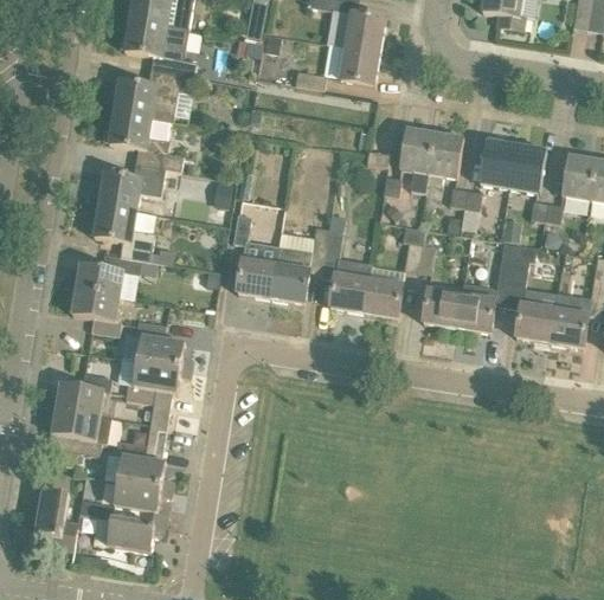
[(132,0),(129,19),(187,28),(191,0),(132,0)]
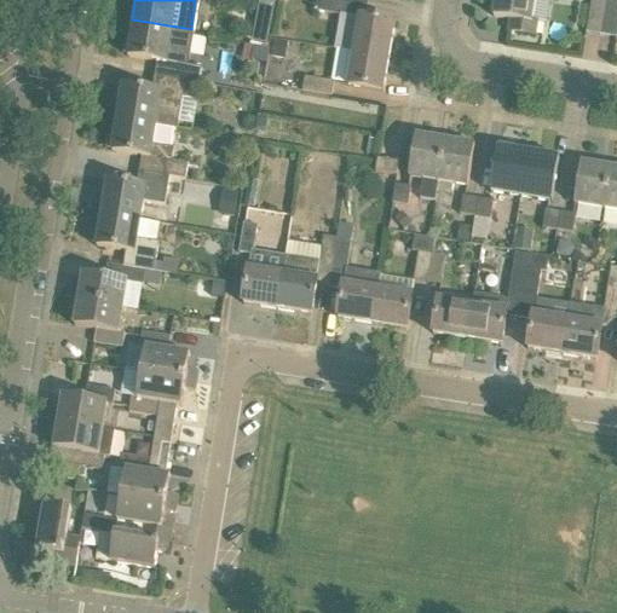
[(393,19),(358,13),(353,13),(356,0),(315,0),(315,6),(339,11),(333,44),(352,47),(387,53),(393,19)]
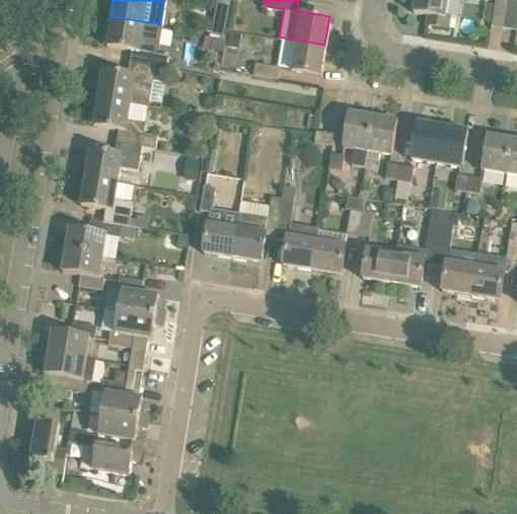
[(413,0),(412,10),(426,12),(424,24),(448,28),(450,15),(444,14),(446,0),(413,0)]
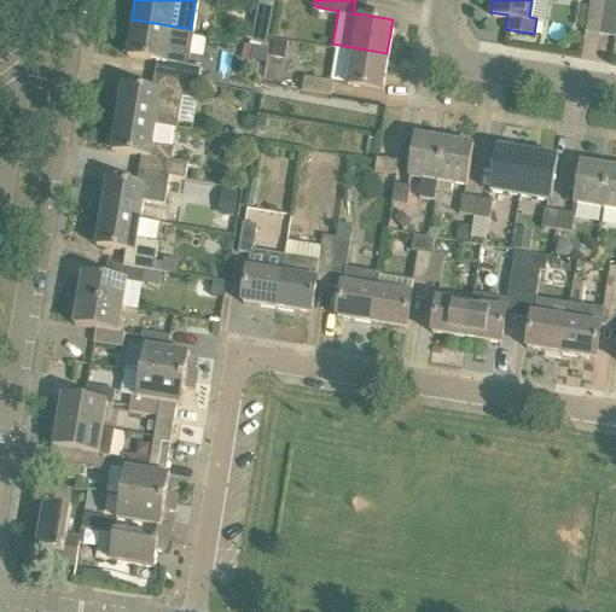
[(588,0),(585,28),(599,30),(604,0),(588,0)]
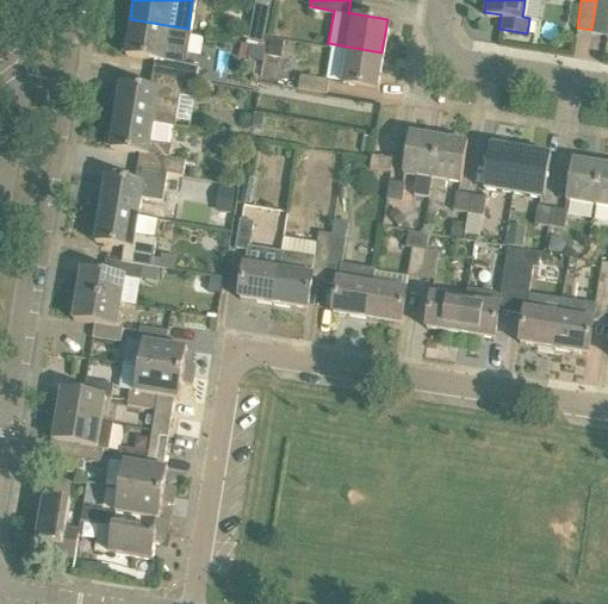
[(596,0),(591,30),(605,32),(607,13),(607,0),(596,0)]
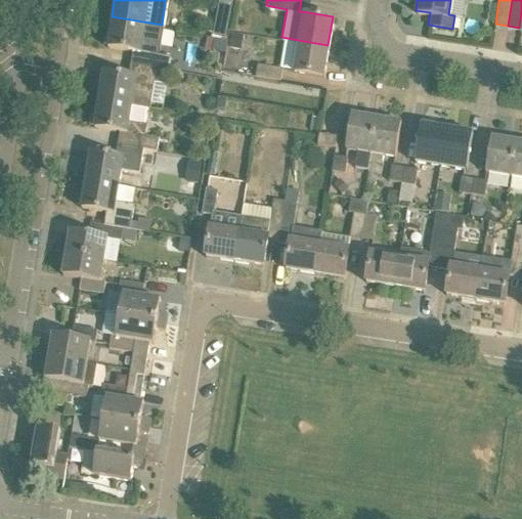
[(162,26),(162,25),(112,16),(106,44),(131,48),(129,61),(167,68),(170,54),(157,52),(159,41),(162,26)]
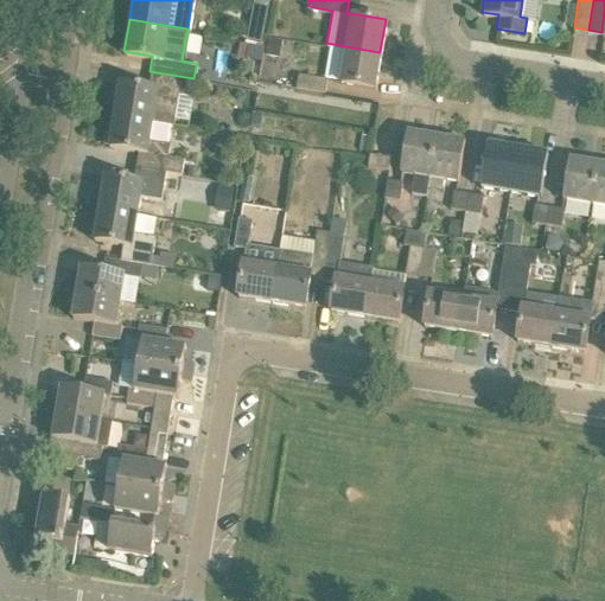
[(267,34),(265,51),(278,53),(280,37),(267,34)]
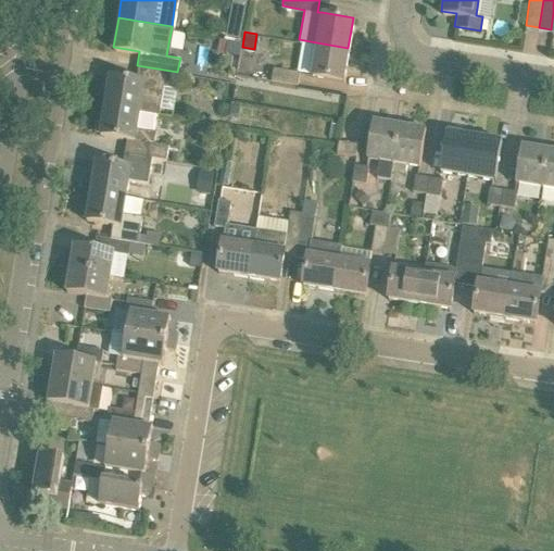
[(237,53),(239,39),(226,37),(224,50),(237,53)]
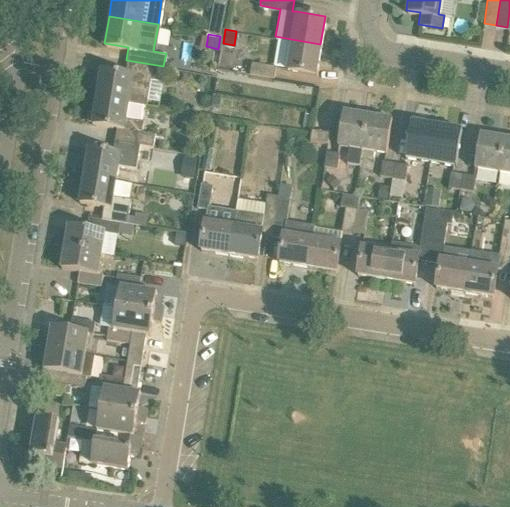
[(291,39),(286,67),(315,72),(320,44),(291,39)]
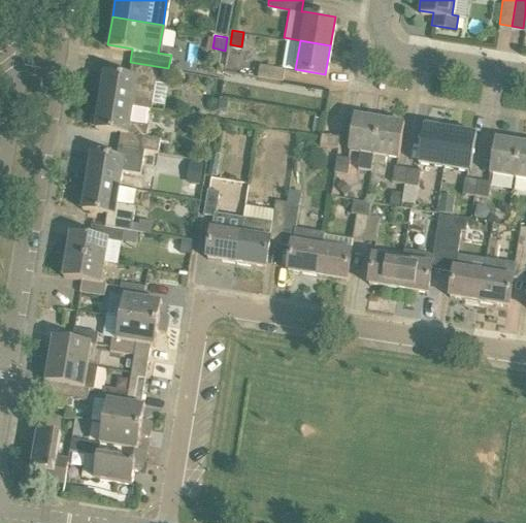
[(130,62),(128,74),(103,70),(99,98),(148,106),(151,106),(155,79),(166,82),(168,68),(130,62)]
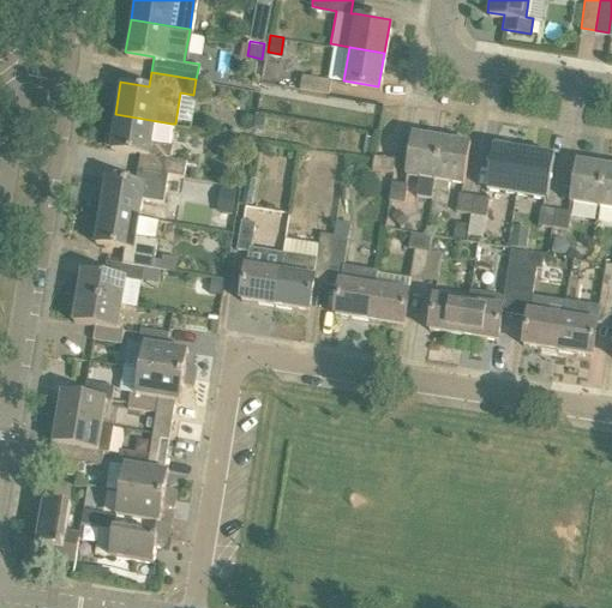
[(330,77),(300,72),(298,86),(328,91),(330,77)]
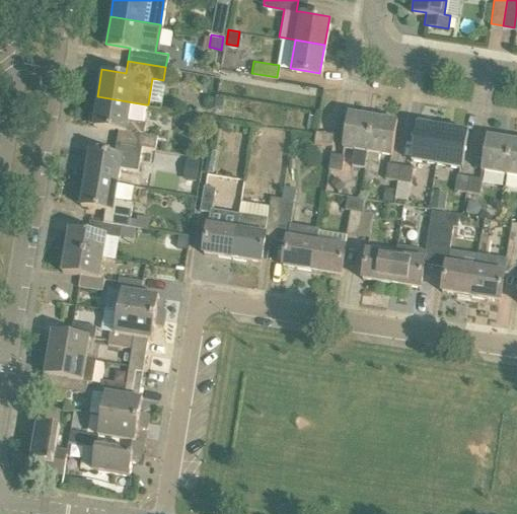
[(224,94),(216,92),(213,105),(222,107),(224,94)]
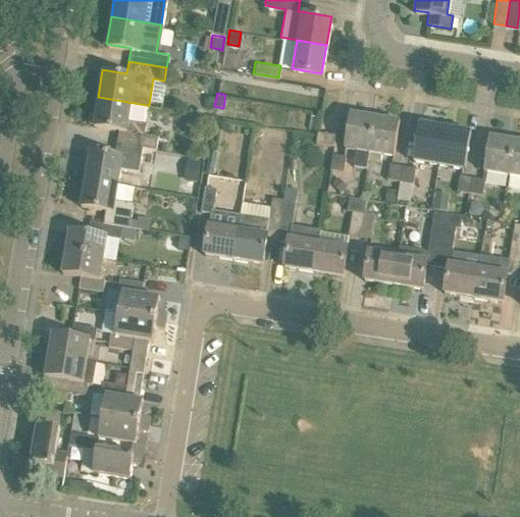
[(157,135),(144,133),(145,120),(144,120),(146,105),(98,97),(93,124),(118,128),(116,141),(142,145),(155,148),(157,135)]
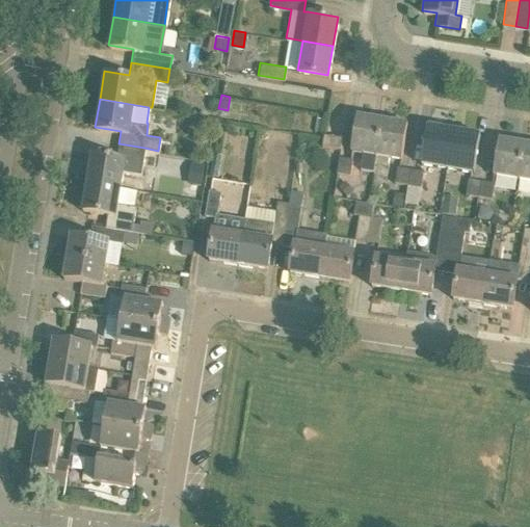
[(381,117),(355,113),(349,147),(362,149),(359,166),(373,169),(375,151),(381,117)]
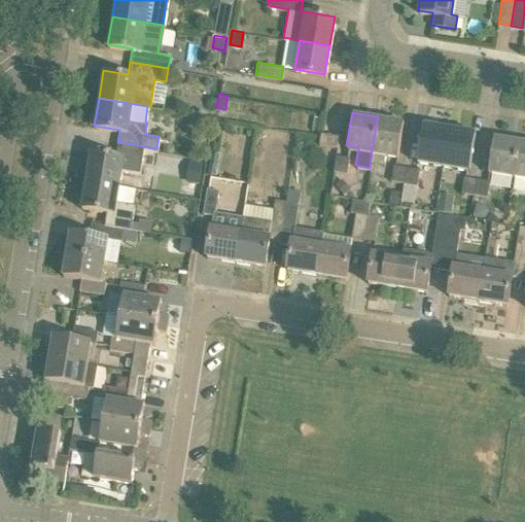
[(372,149),(397,153),(403,120),(378,116),(372,149)]
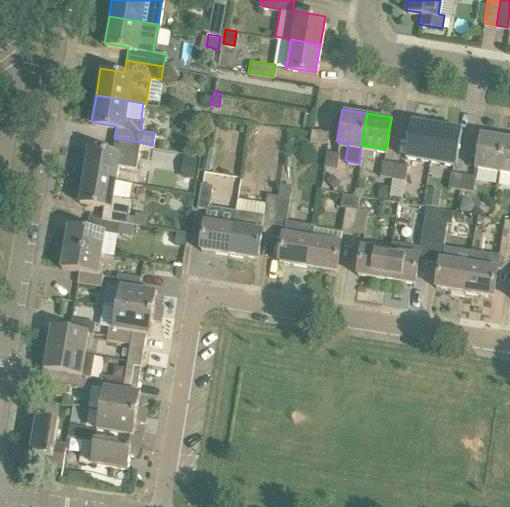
[(434,124),(411,120),(405,153),(429,157),(434,124)]
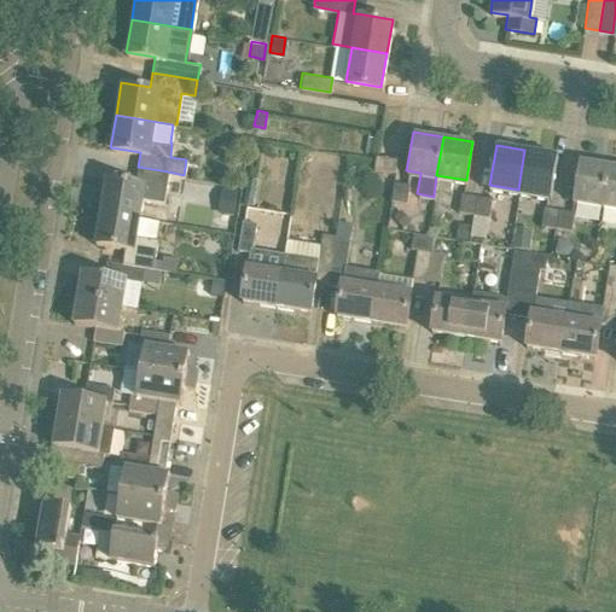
[(524,150),(518,190),(547,194),(555,155),(524,150)]
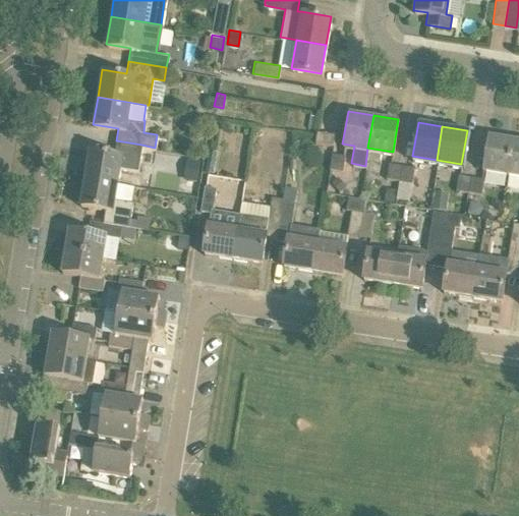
[(334,132),(316,130),(315,132),(314,139),(332,142),(334,132)]
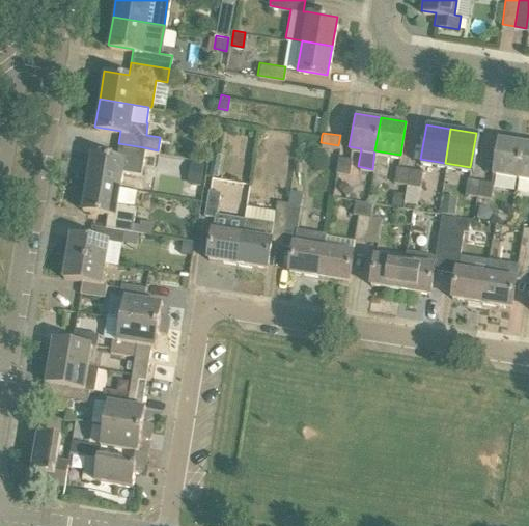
[(522,141),(497,137),(491,171),(516,175),(522,141)]
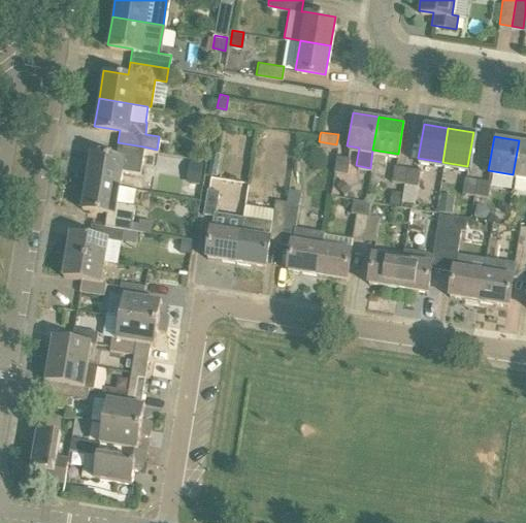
[(525,140),(519,140),(513,174),(525,176),(525,140)]
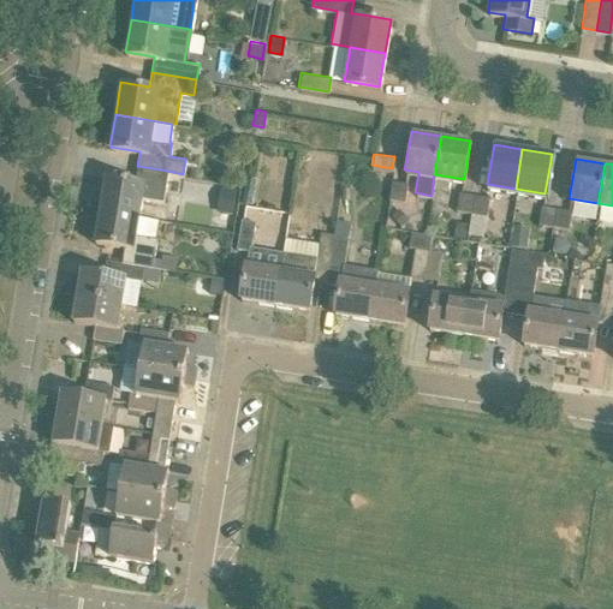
[(167,171),(137,166),(135,180),(105,175),(100,208),(138,214),(142,196),(162,199),(167,171)]
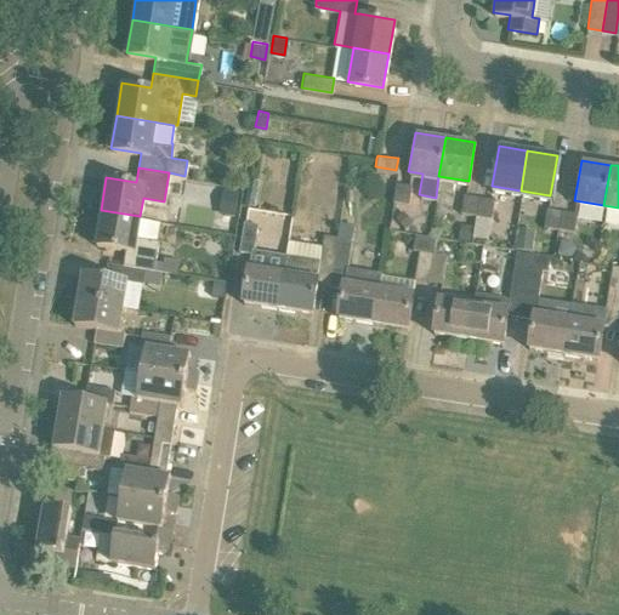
[(392,200),(408,201),(410,183),(395,182),(393,192),(392,200)]
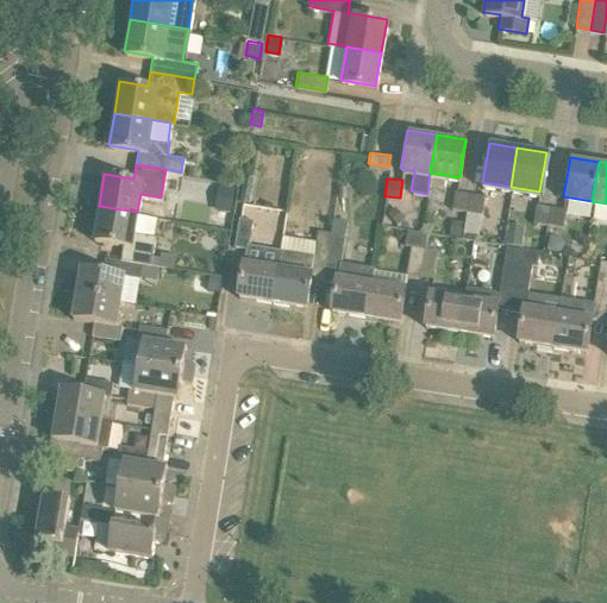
[(218,183),(214,200),(231,202),(233,186),(218,183)]
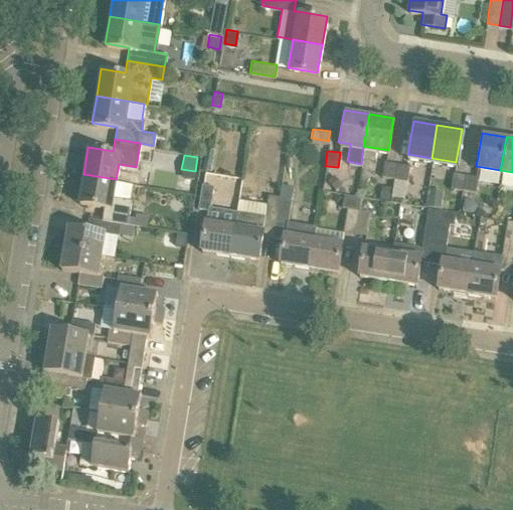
[(381,174),(393,177),(396,161),(383,159),(381,174)]
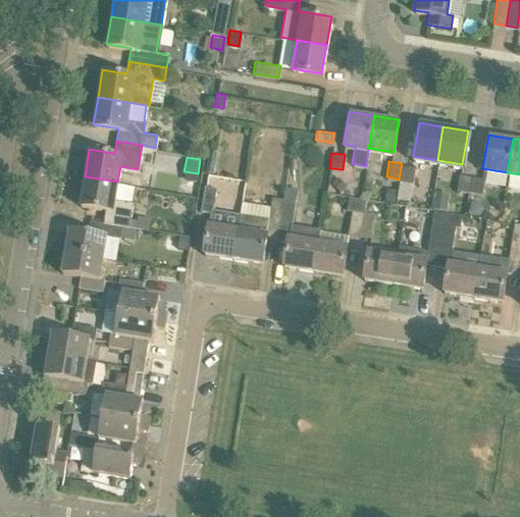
[(399,179),(412,181),(414,165),(402,163),(399,179)]
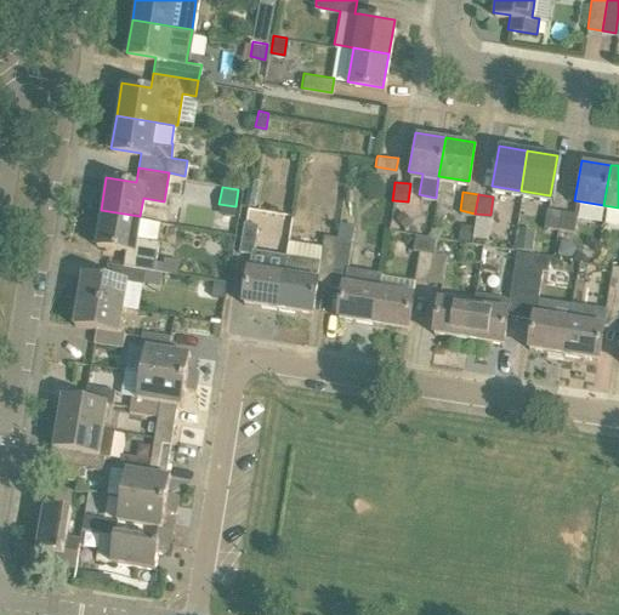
[(558,227),(561,209),(546,205),(543,225),(558,227)]
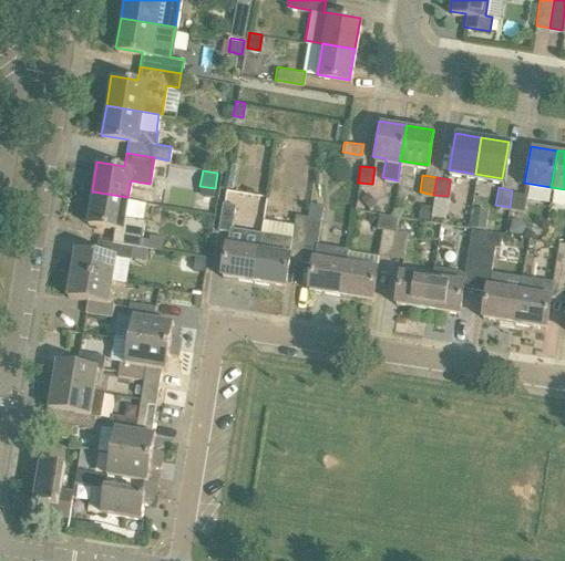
[(359,196),(369,206),(376,199),(367,189),(359,196)]
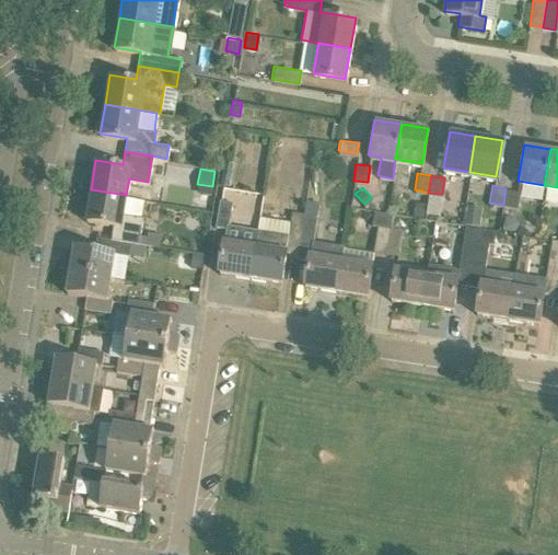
[(520,191),(506,188),(503,205),(518,207),(520,191)]
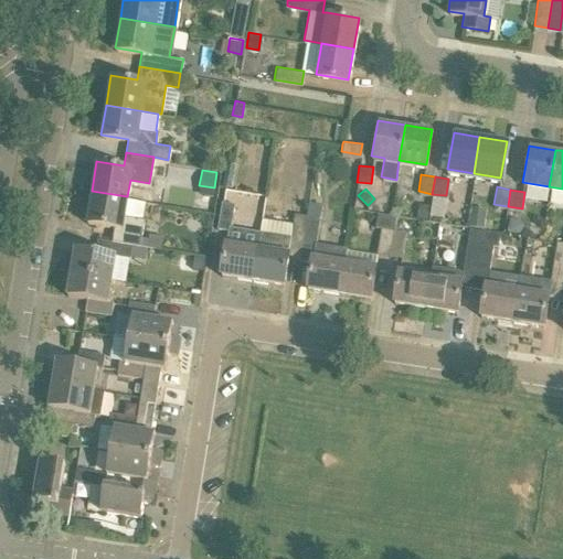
[(123,240),(139,243),(144,217),(125,214),(127,196),(92,191),(86,221),(114,225),(110,239),(123,240)]
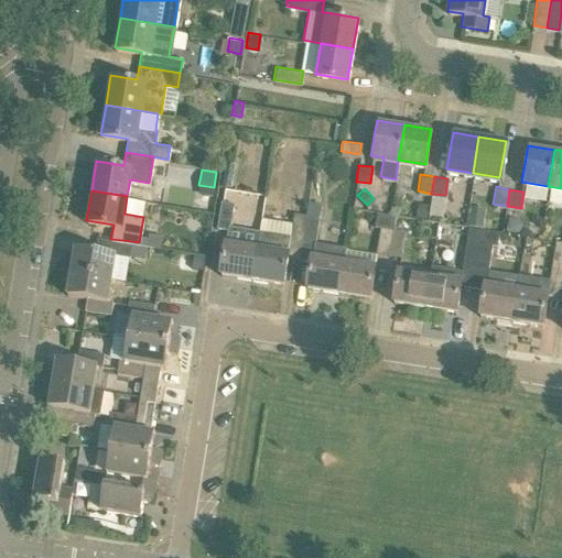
[(234,201),(220,199),(216,226),(229,228),(234,201)]
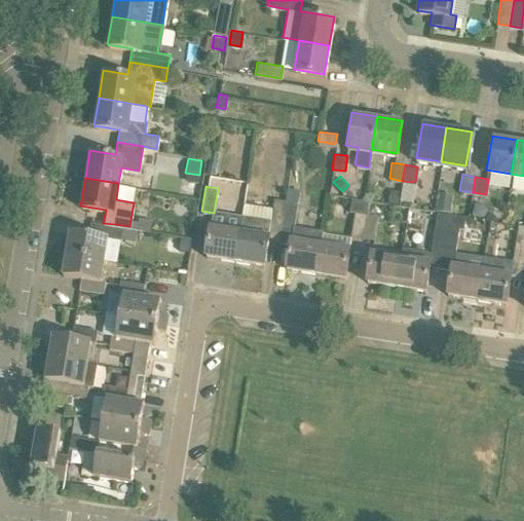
[(287,188),(285,198),(296,200),(298,188),(297,188),(287,186),(287,188)]
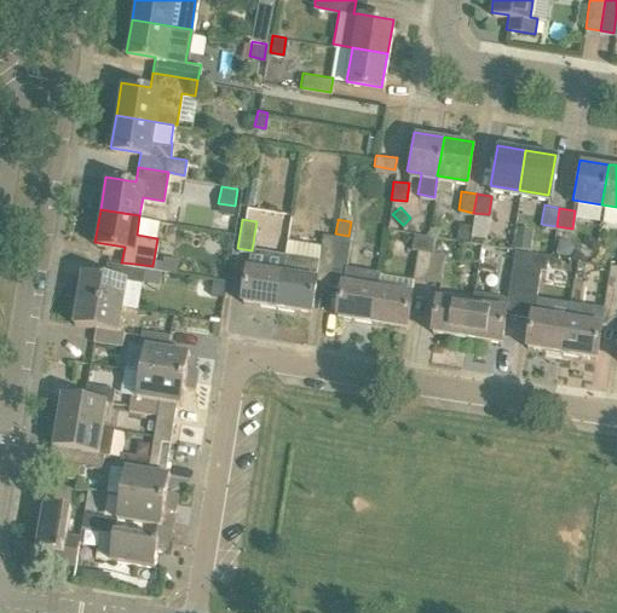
[(470,221),(468,221),(460,220),(459,219),(455,236),(467,238),(470,221)]
